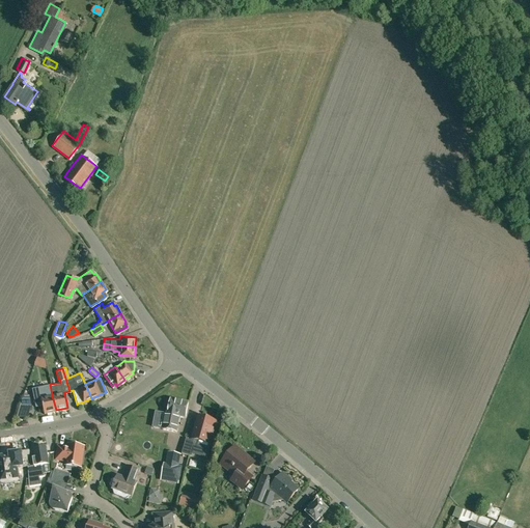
[(29,395),(28,395),(24,395),(23,395),(19,409),(29,409),(31,403),(29,395)]
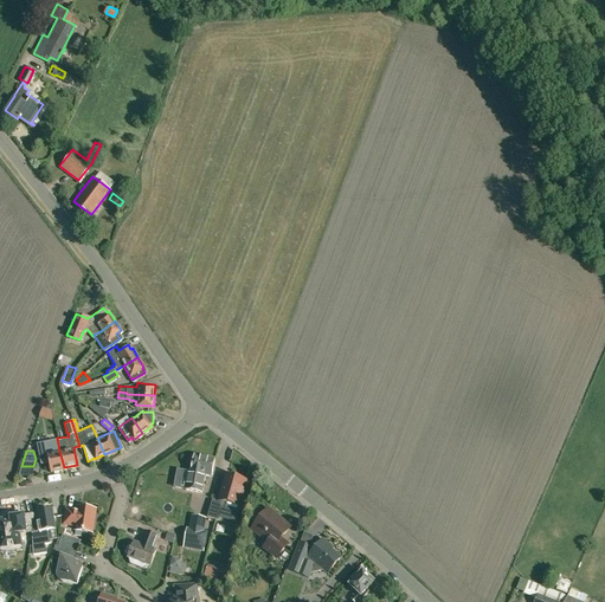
[(50,471),(64,467),(59,451),(46,453),(50,471)]
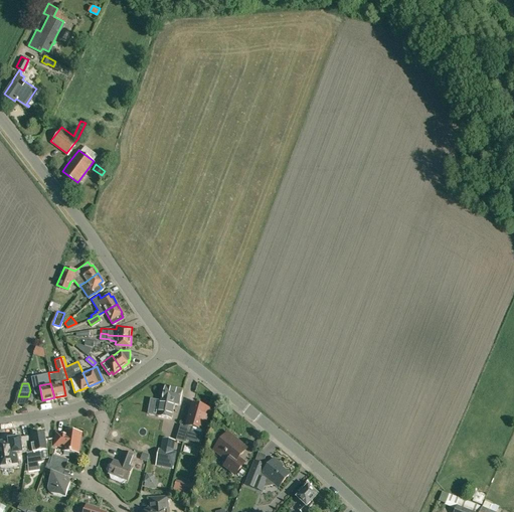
[(165,384),(162,398),(160,397),(157,413),(170,416),(173,401),(179,402),(180,396),(182,387),(175,386),(175,387),(173,387),(173,386),(165,384)]
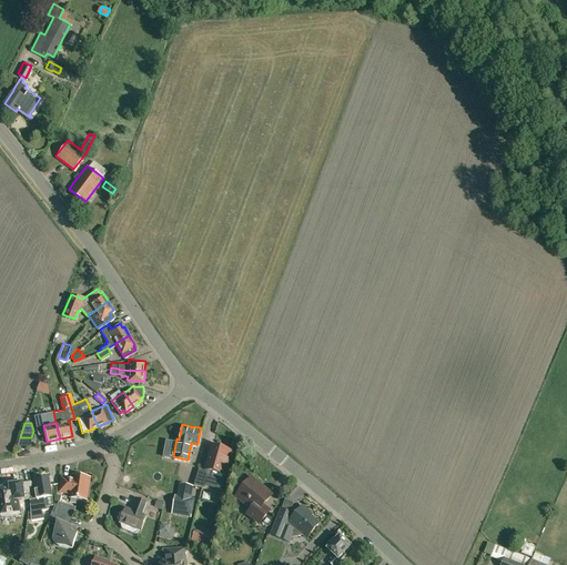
[(226,464),(229,457),(226,457),(230,449),(224,447),(221,444),(219,444),(216,445),(212,443),(204,468),(198,467),(193,483),(204,485),(206,475),(221,480),(225,463),(226,464)]
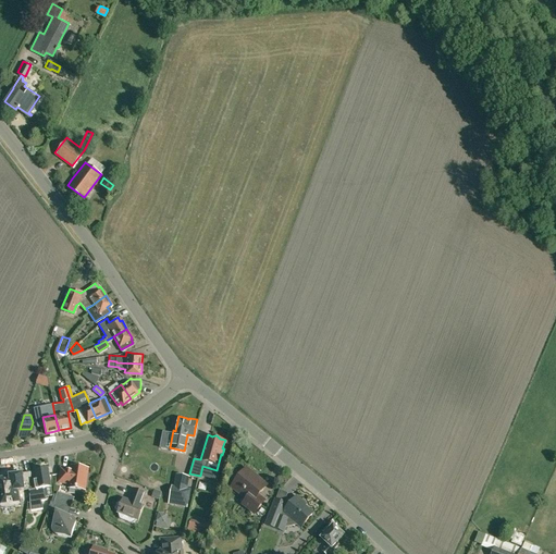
[(68,485),(74,487),(84,488),(87,466),(71,464),(70,468),(60,466),(58,480),(68,482),(68,485)]
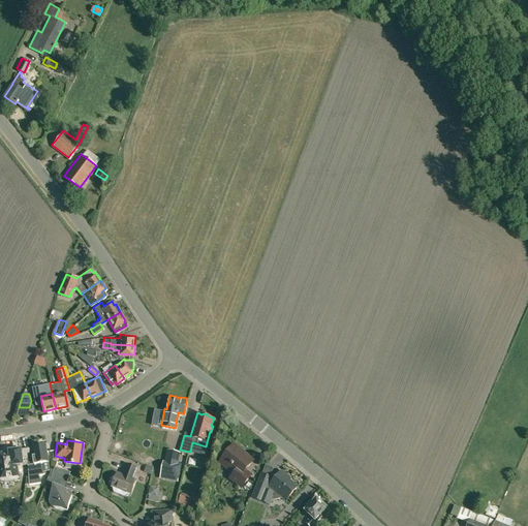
[(228,450),(219,460),(234,471),(229,475),(241,485),(245,480),(250,473),(245,469),(244,468),(252,458),(242,450),(243,449),(235,442),(228,450)]
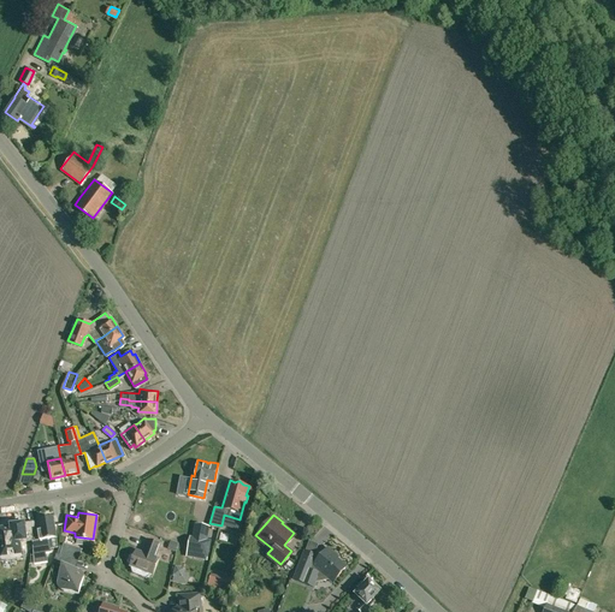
[(45,518),(37,520),(39,530),(37,530),(39,539),(33,540),(33,562),(46,559),(45,551),(49,550),(48,538),(55,536),(52,517),(49,517),(48,516),(45,516),(45,518)]
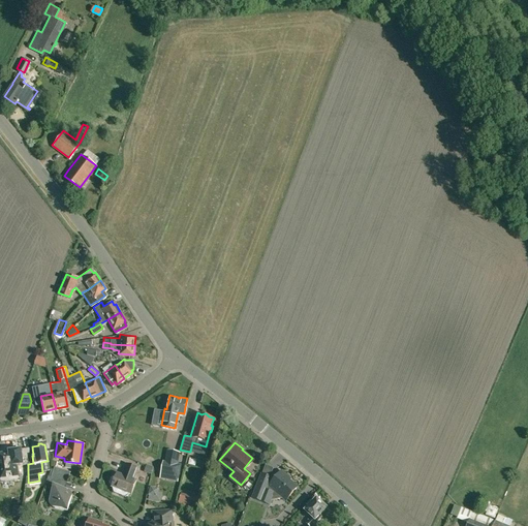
[(0,475),(1,483),(11,482),(21,481),(19,466),(16,467),(16,464),(22,463),(21,447),(13,449),(12,447),(9,447),(9,450),(7,450),(8,452),(0,453),(0,475)]
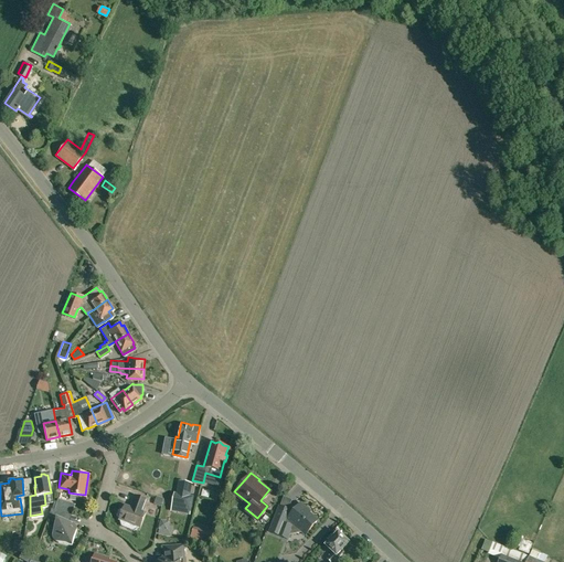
[(174,491),(171,506),(189,509),(191,495),(189,495),(176,491),(174,491)]
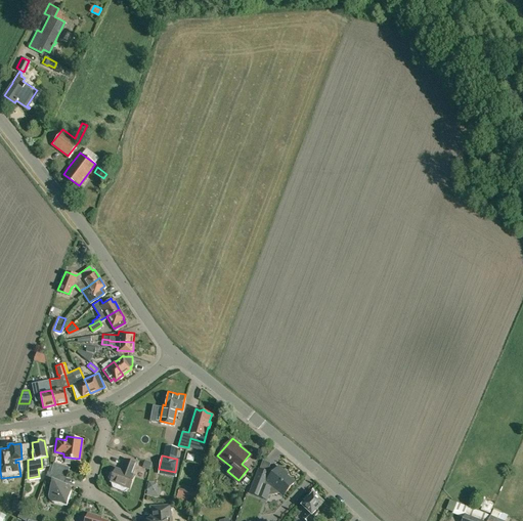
[(124,490),(128,487),(129,487),(134,474),(131,473),(135,462),(125,458),(121,469),(115,467),(113,472),(112,471),(110,472),(109,476),(109,478),(111,478),(110,480),(112,481),(113,486),(124,490)]
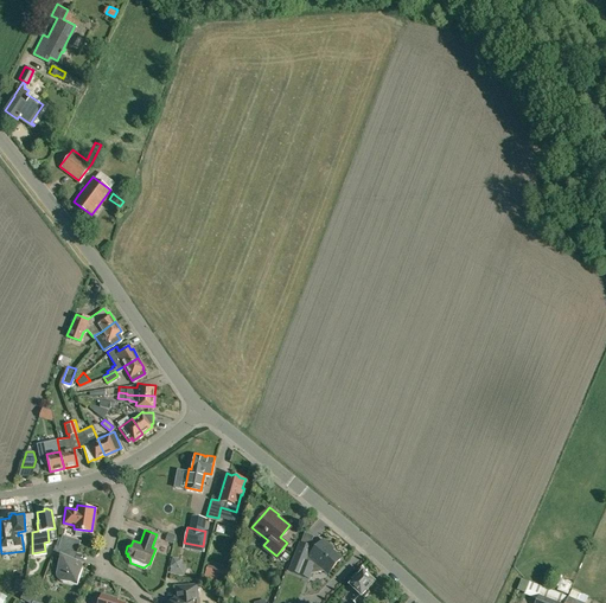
[(167,530),(164,538),(172,540),(174,532),(167,530)]
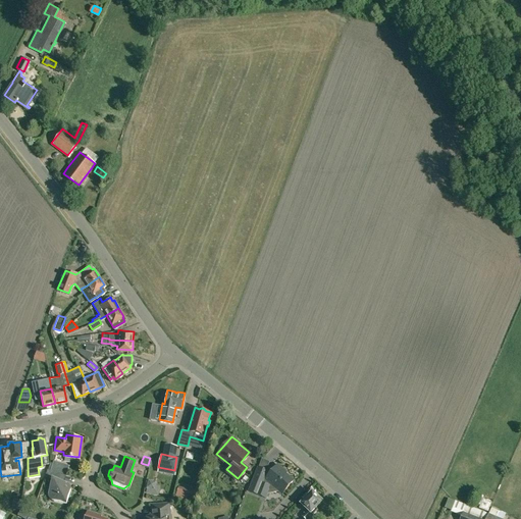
[(280,491),(292,478),(284,472),(285,470),(282,468),(276,463),(270,470),(257,466),(249,488),(265,495),(266,492),(277,489),(280,491)]
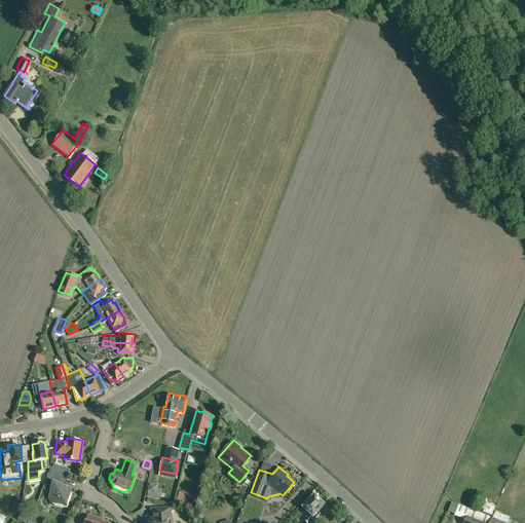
[(62,476),(46,472),(44,479),(51,481),(47,496),(48,495),(49,495),(51,499),(50,500),(49,500),(49,501),(66,507),(72,486),(60,483),(62,476)]
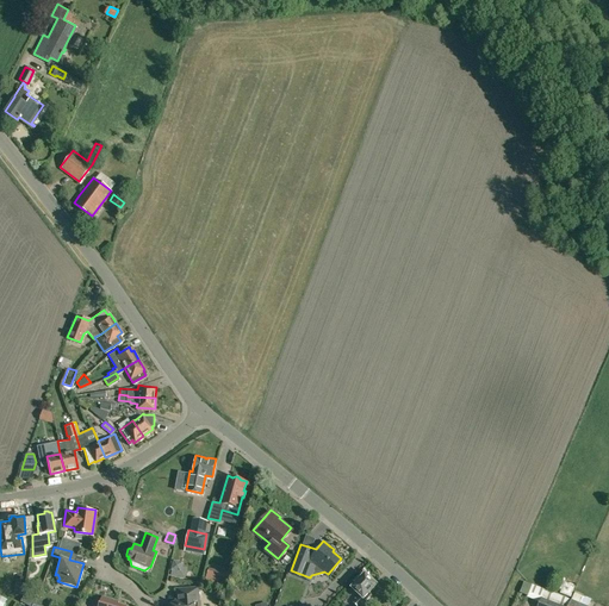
[(181,561),(173,558),(169,573),(184,576),(186,566),(181,564),(181,561)]
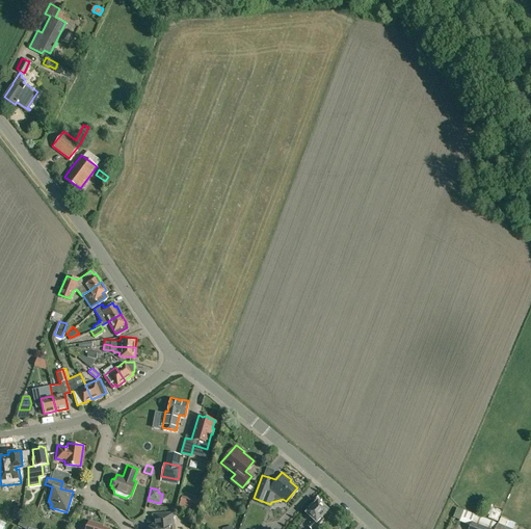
[(195,513),(200,500),(181,494),(177,508),(195,513)]
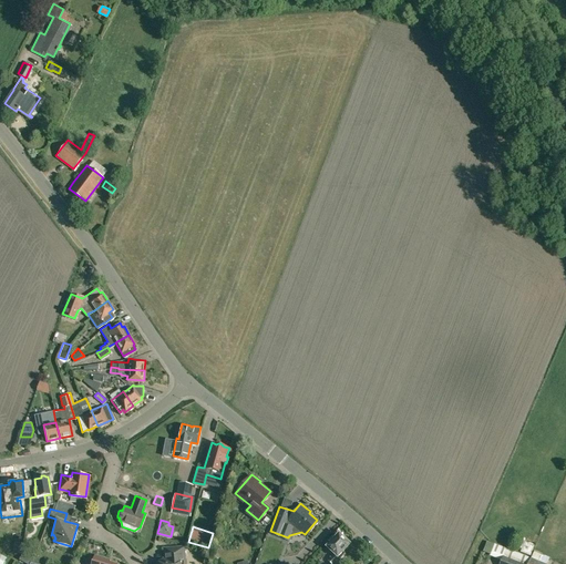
[(520,530),(515,543),(533,549),(535,540),(526,537),(528,533),(520,530)]
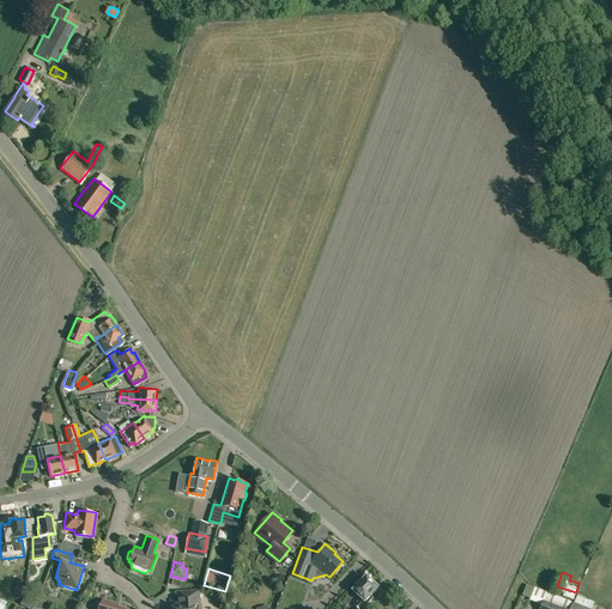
[(367,574),(364,577),(353,589),(361,596),(353,603),(359,608),(367,602),(373,596),(370,594),(377,586),(373,582),(373,579),(370,576),(368,577),(367,574)]
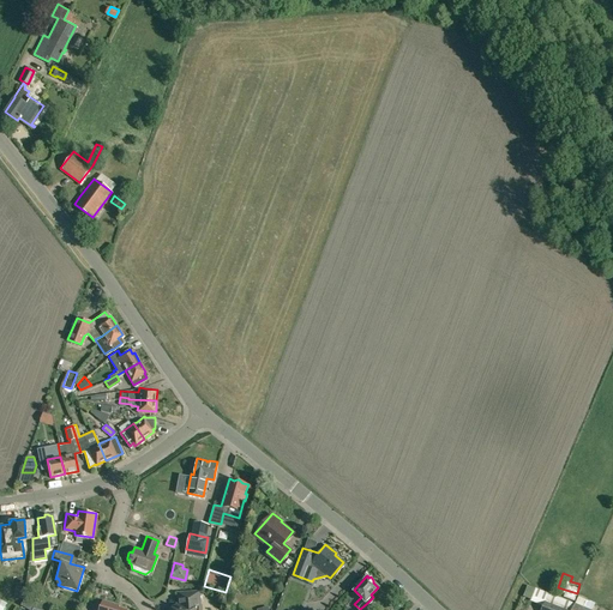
[(14,583),(13,595),(23,596),(24,584),(14,583)]
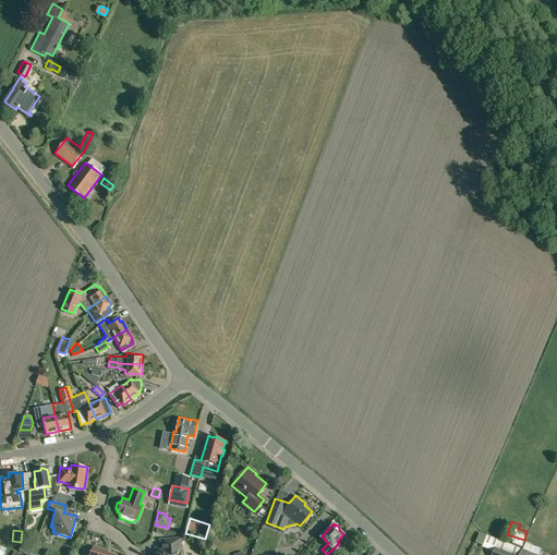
[(515,554),(519,545),(480,530),(477,534),(485,538),(482,543),(494,547),(491,554),(515,554)]
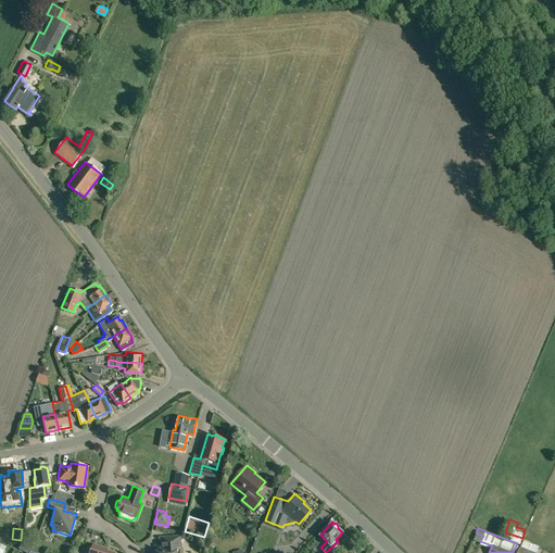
[(180,552),(179,536),(160,537),(161,549),(154,550),(154,552),(180,552)]
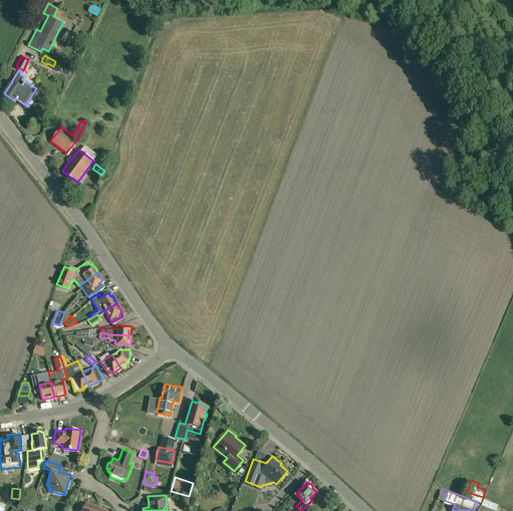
[(487,506),(490,499),(483,496),(480,503),(476,510),(493,510),(494,509),(487,506)]
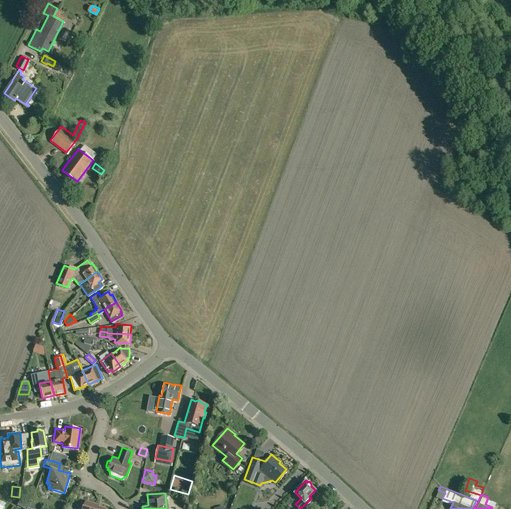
[(86,500),(82,508),(105,508),(106,508),(98,506),(98,504),(86,500)]
